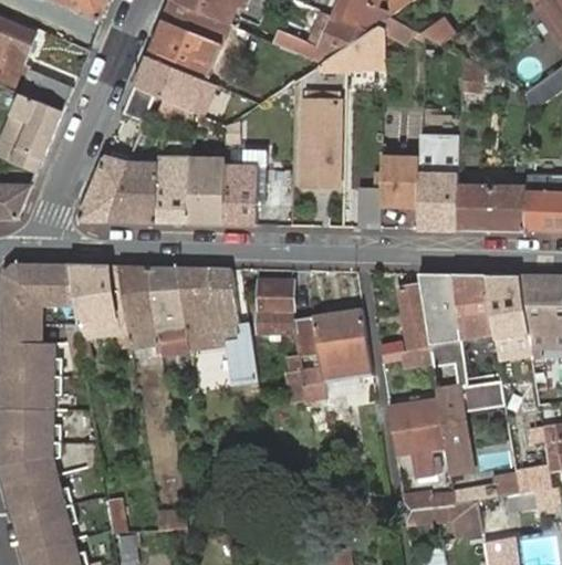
[(48,0),(99,21),(107,0),(48,0)]
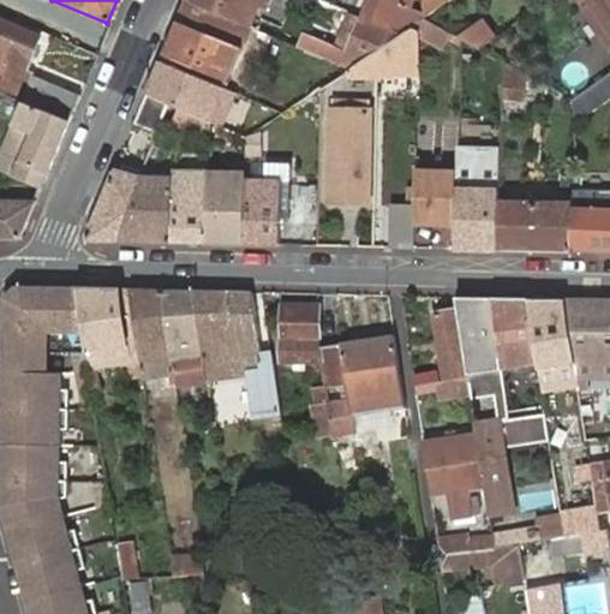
[(184,0),(184,3),(240,27),(250,6),(258,10),(262,0),(184,0)]
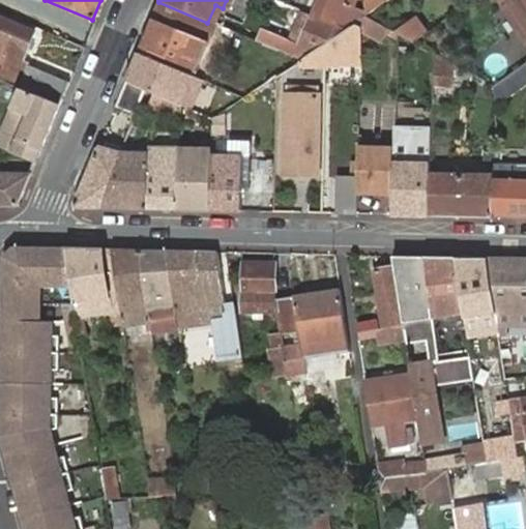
[(244,0),(226,0),(223,8),(215,5),(207,23),(212,25),(215,26),(220,15),(236,22),(244,0)]
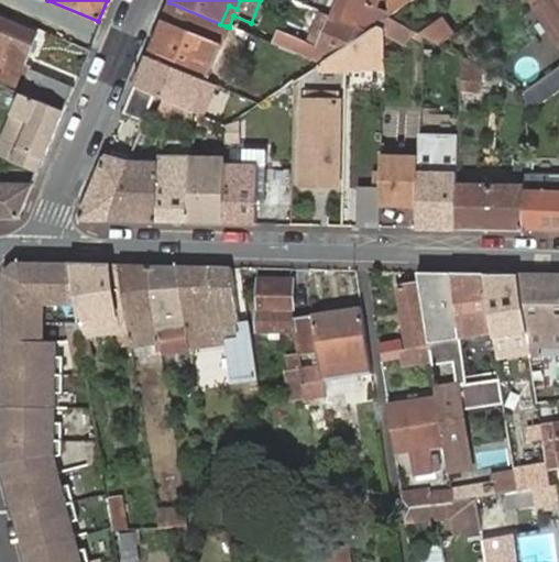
[(335,0),(329,15),(363,30),(375,0),(335,0)]
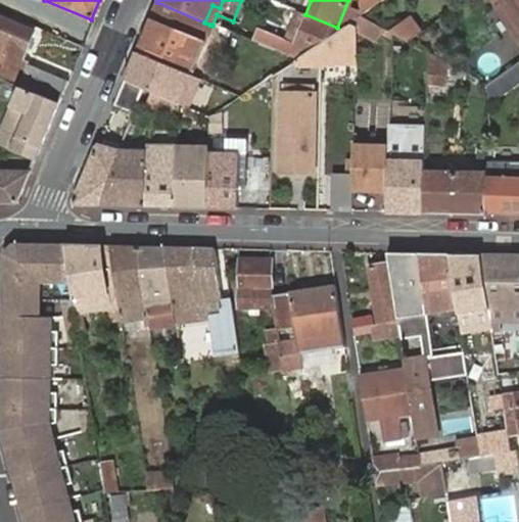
[(357,0),(359,15),(377,3),(376,0),(357,0)]
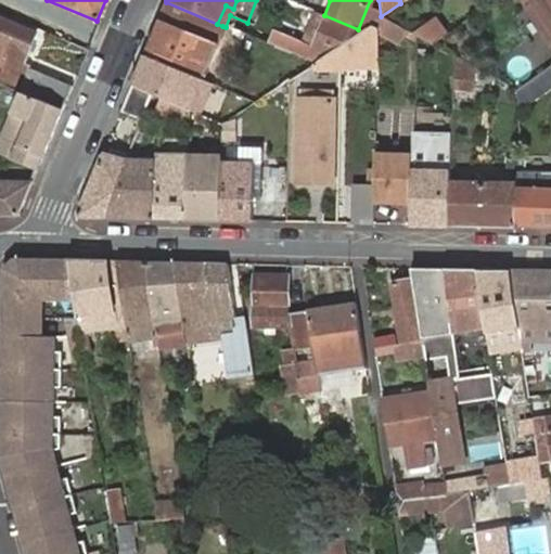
[(522,8),(549,49),(550,48),(550,0),(524,0),(527,4),(522,8)]
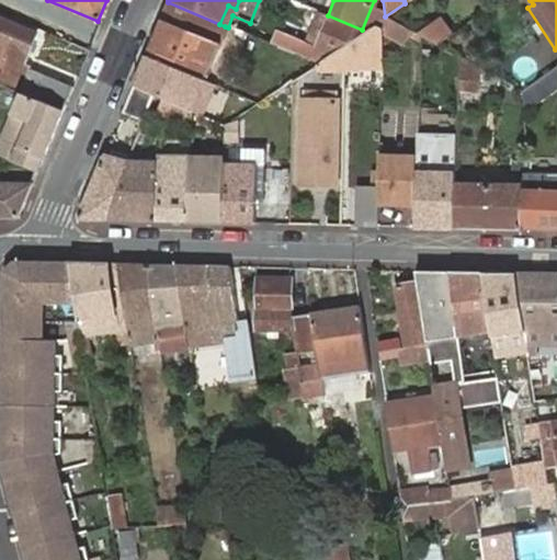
[(168,2),(148,48),(193,66),(207,70),(225,26),(212,21),(168,2)]
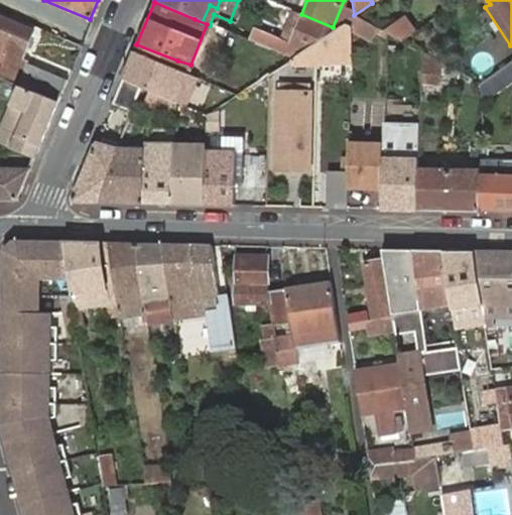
[(23,6),(18,19),(49,33),(55,19),(23,6)]
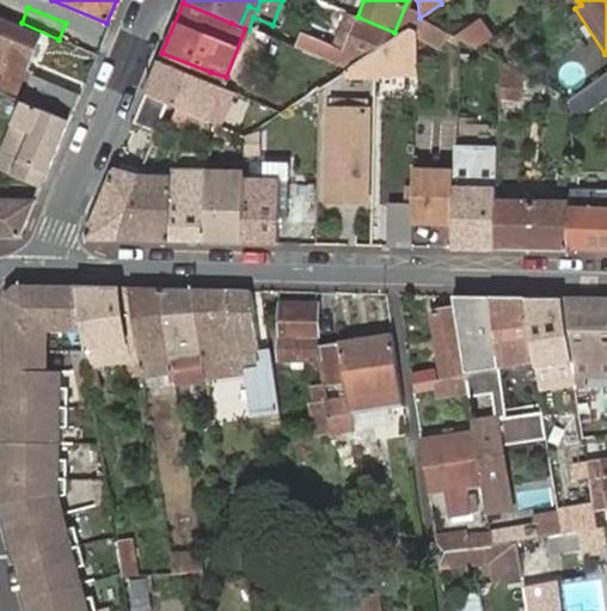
[(345,12),(330,46),(343,52),(357,17),(345,12)]
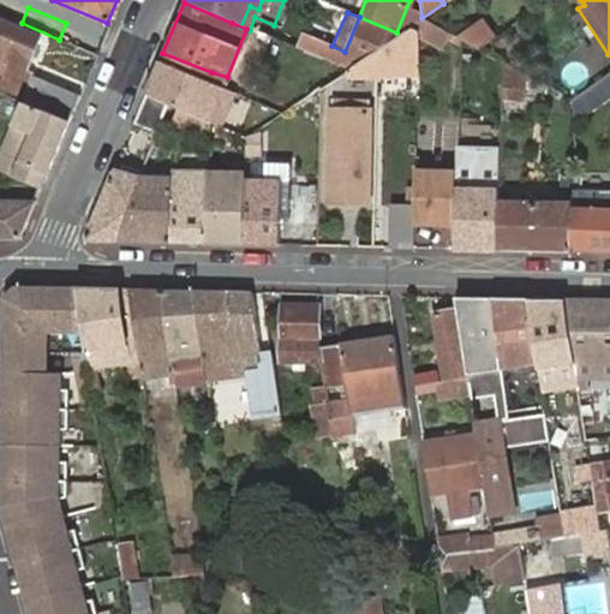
[(297,49),(345,70),(352,65),(399,34),(396,33),(359,17),(345,52),(332,46),(303,34),(297,49)]
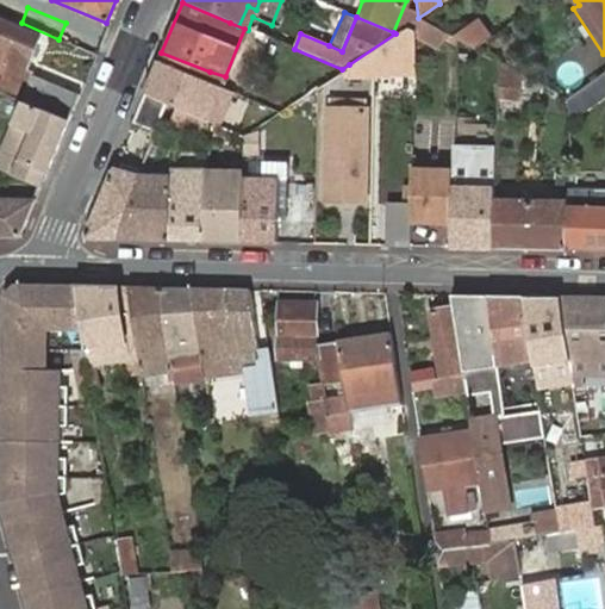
[(416,20),(416,37),(437,50),(447,33),(418,18),(416,20)]
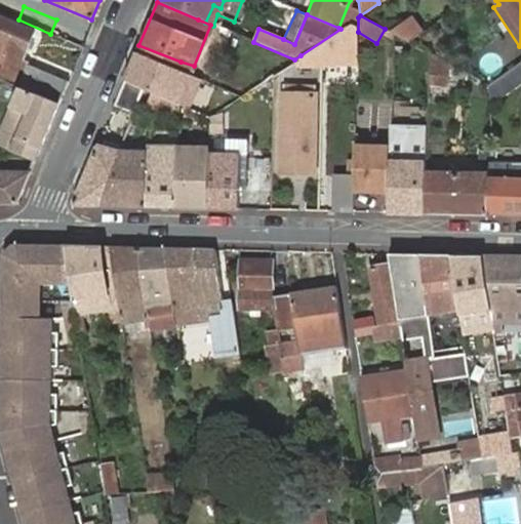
[(341,29),(301,55),(302,64),(357,64),(358,32),(358,17),(341,29)]
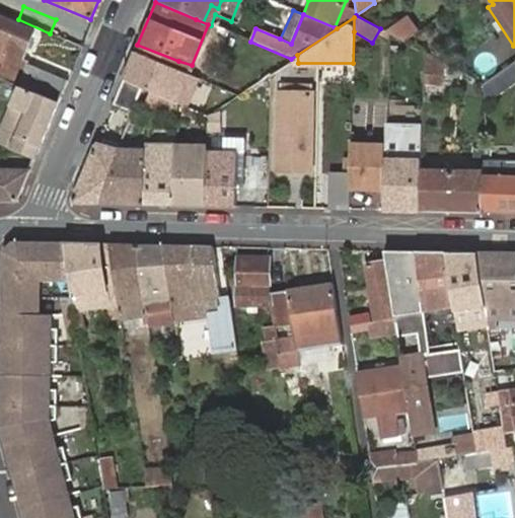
[(0,70),(12,76),(10,81),(18,85),(57,101),(67,76),(20,57),(30,31),(0,18),(0,70)]
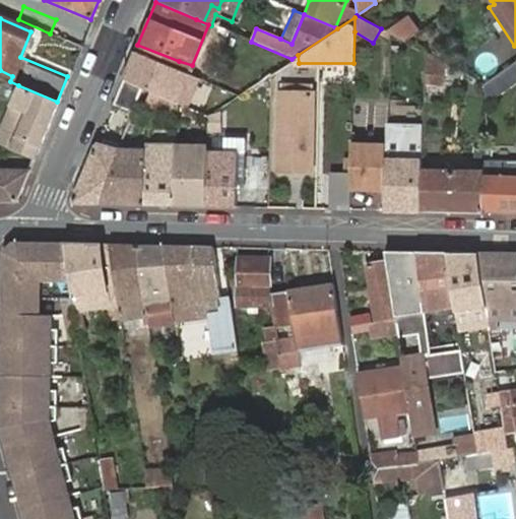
[(385,31),(389,34),(403,42),(414,34),(404,18),(385,31)]
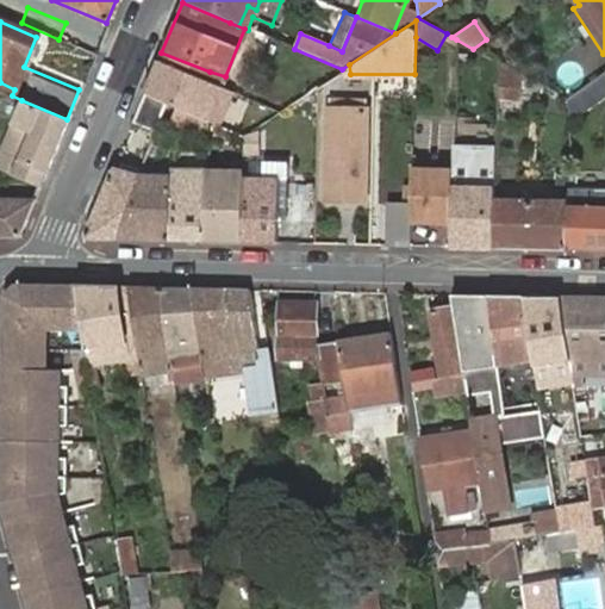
[(279,111),(157,61),(144,95),(164,104),(176,109),(206,122),(244,135),(279,111)]
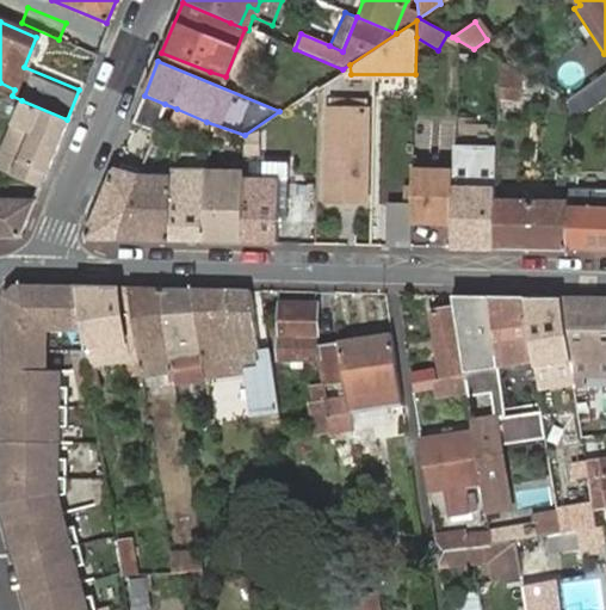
[(518,72),(495,61),(495,100),(517,100),(518,72)]
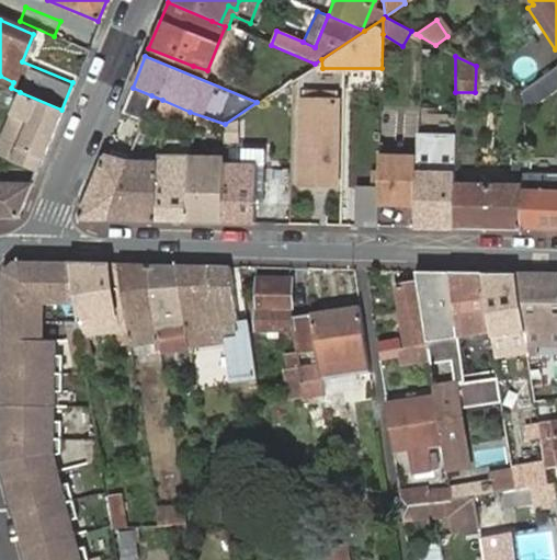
[(556,61),(518,89),(520,90),(520,114),(556,92),(556,61)]
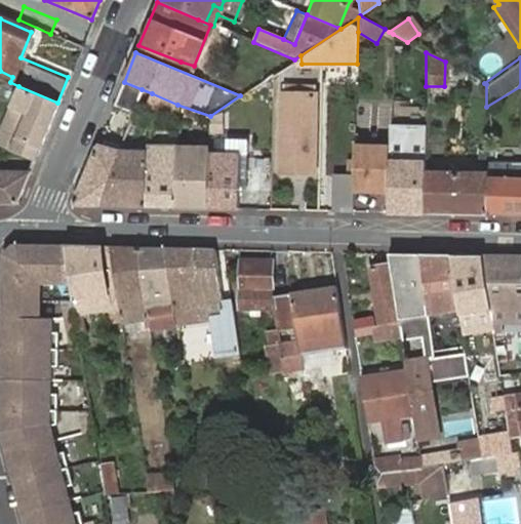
[(142,89),(124,82),(114,105),(132,112),(142,89)]
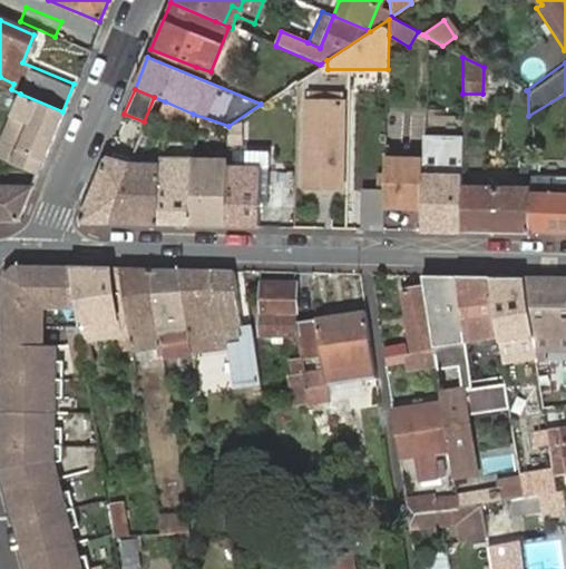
[(62,111),(20,94),(0,144),(17,149),(11,164),(36,174),(62,111)]
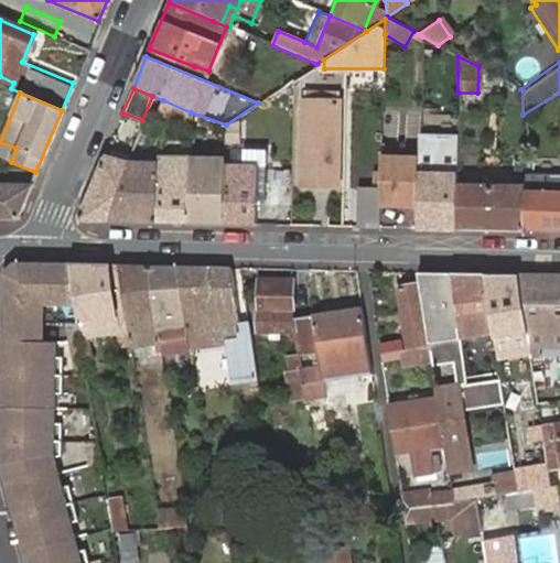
[(191,112),(163,100),(162,110),(191,121),(191,112)]
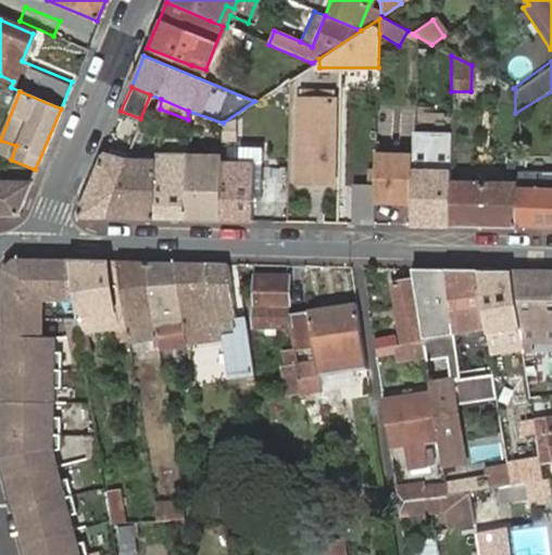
[(335,100),(301,100),(300,180),(334,180),(335,100)]
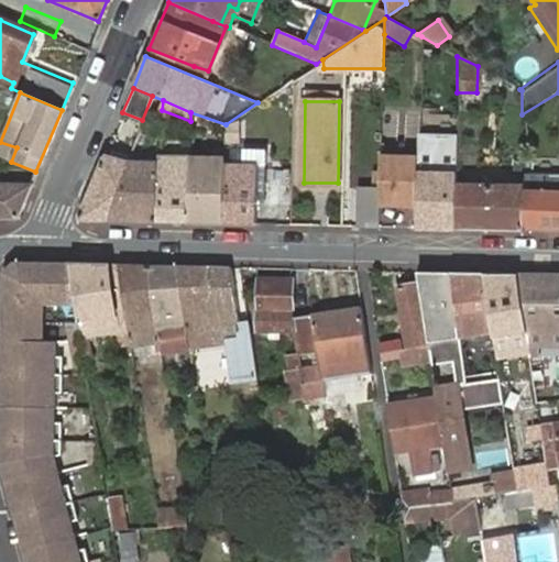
[(78,219),(109,219),(125,162),(122,161),(106,154),(78,219)]
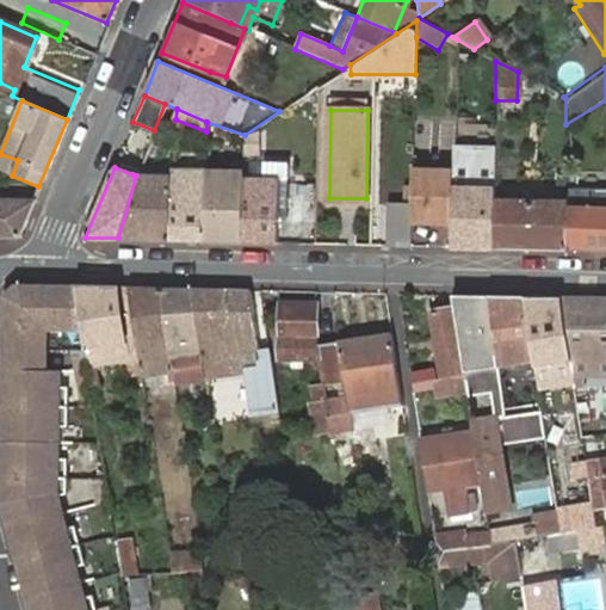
[(414,170),(414,204),(414,221),(452,222),(453,183),(453,171),(414,170)]
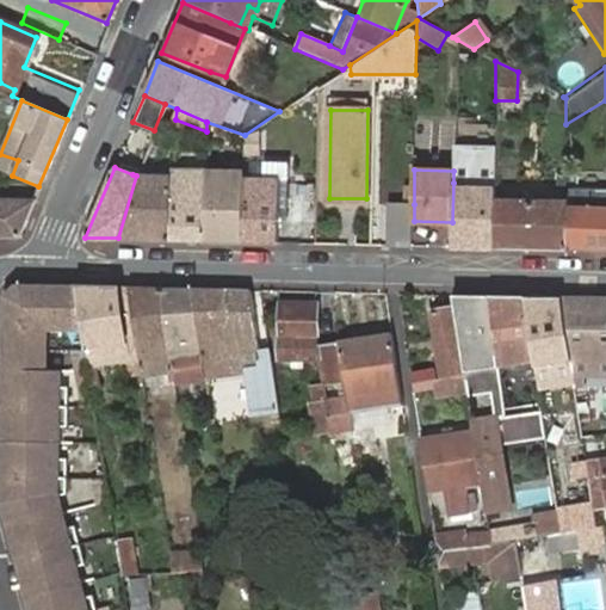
[(243,179),(243,171),(206,171),(205,177),(205,240),(241,241),(243,179)]
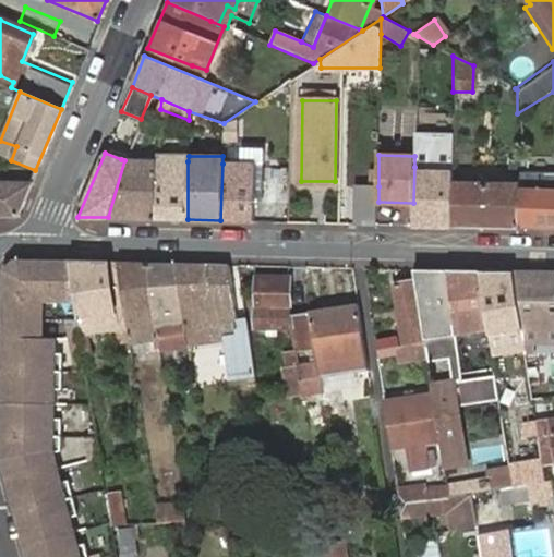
[(108,217),(153,219),(154,160),(124,160),(108,217)]
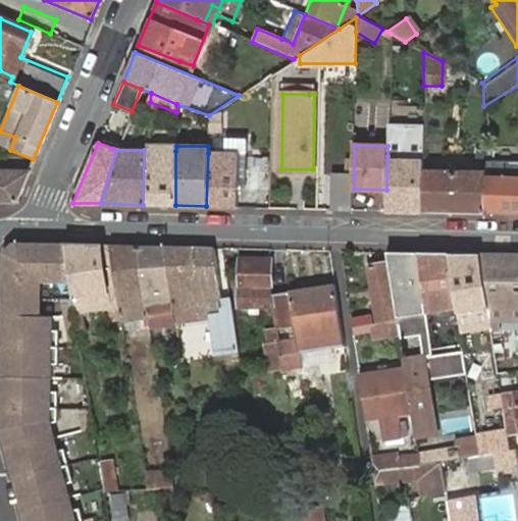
[(143,205),(175,205),(175,151),(144,150),(143,205)]
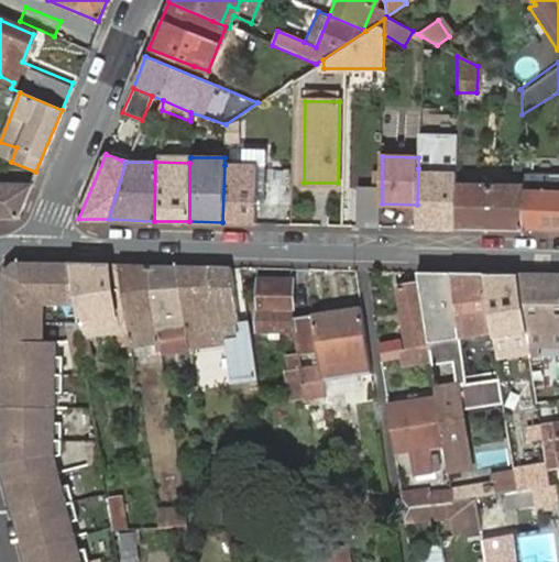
[(254,166),(225,165),(222,222),(254,222),(254,166)]
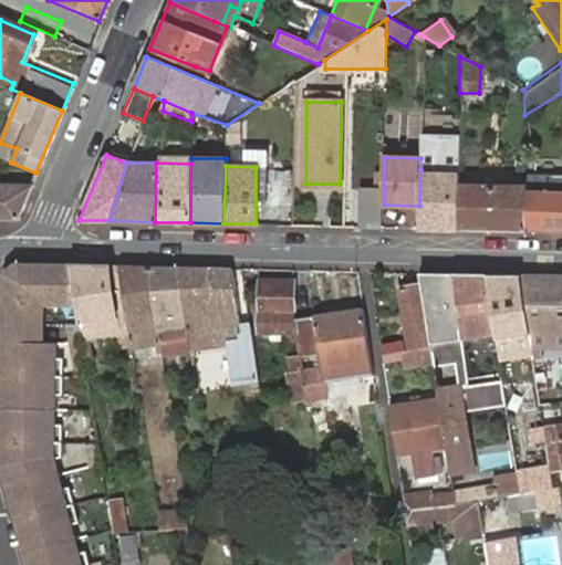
[(457,170),(420,169),(419,206),(419,227),(457,228),(457,185),(457,170)]
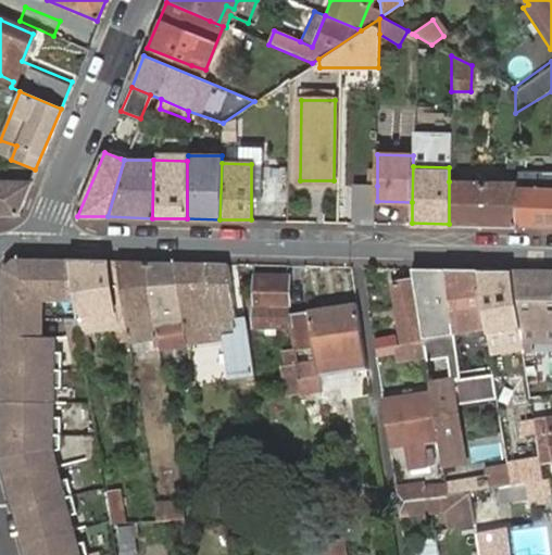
[(551,177),(516,177),(516,181),(516,225),(551,226),(551,177)]
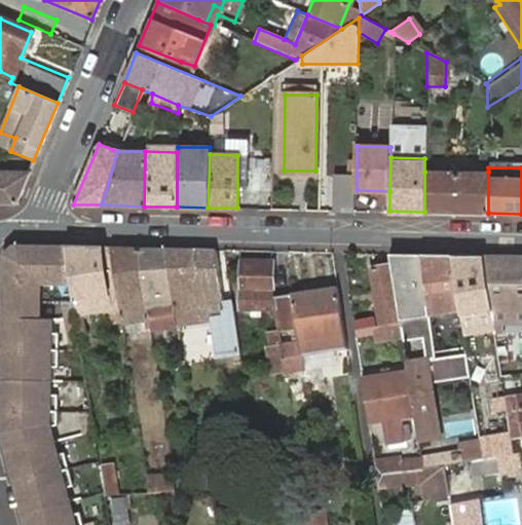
[(0,201),(15,202),(28,173),(0,172),(0,201)]
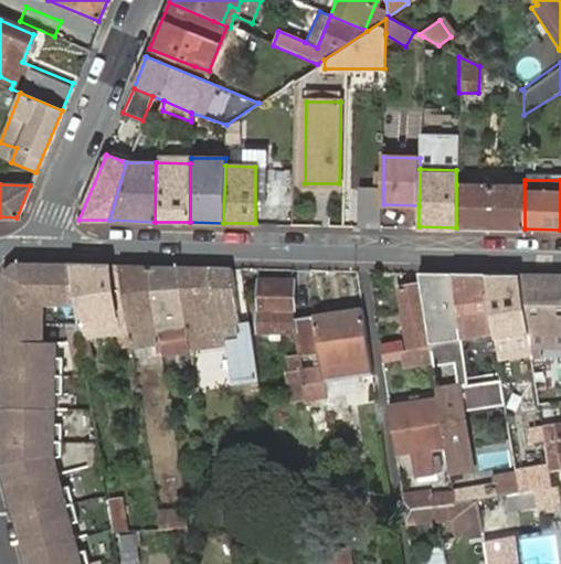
[(456,184),(456,227),(525,229),(525,184),(456,184)]
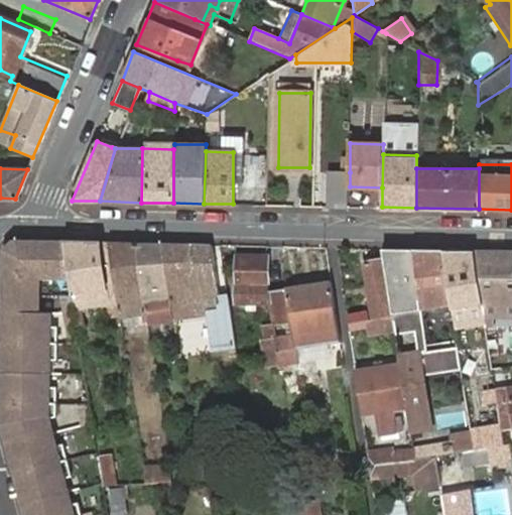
[(331,171),(331,207),(349,207),(350,186),(350,172),(331,171)]
